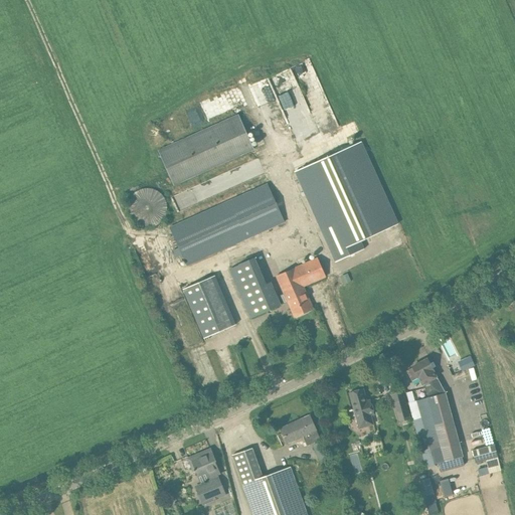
[(251,150),(236,116),(160,150),(175,184),(251,150)]
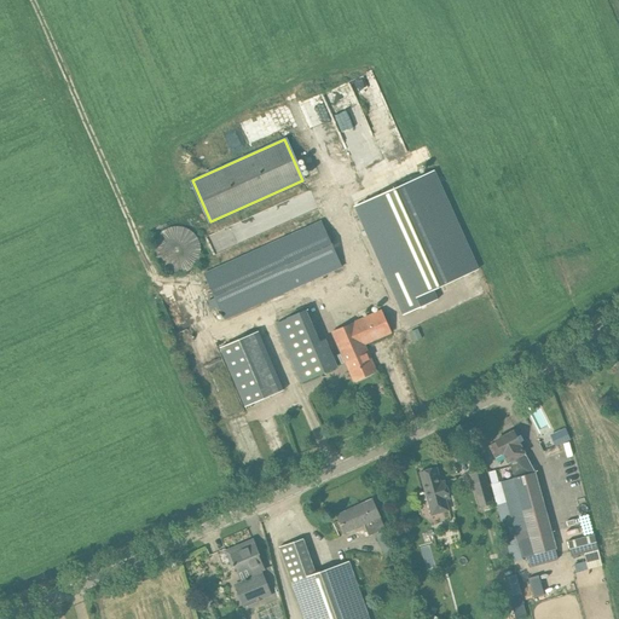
[(404,314),(438,300),(433,289),(478,270),(433,171),(356,206),(404,314)]
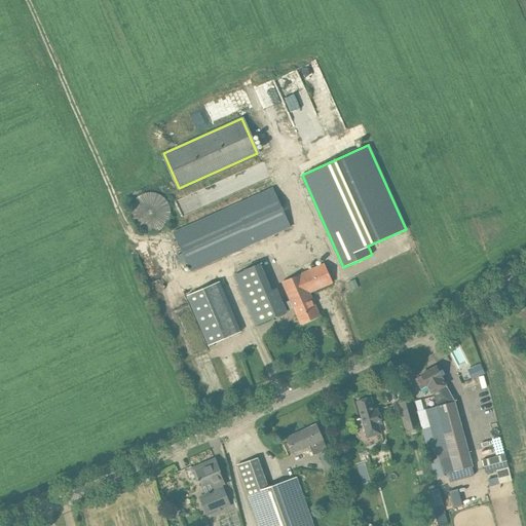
[(291,227),(273,188),(174,233),(191,272),(291,227)]
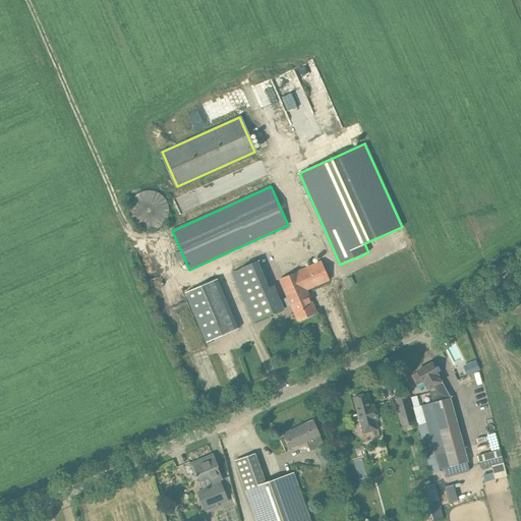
[(169,214),(169,211),(169,207),(168,204),(166,200),(164,197),(162,195),(159,193),(156,191),(153,191),(149,190),(146,191),(142,192),(139,193),(136,195),(134,197),(132,199),(132,200),(131,203),(130,204),(129,207),(129,211),(129,214),(130,218),(132,221),(134,223),(136,226),(139,228),(142,229),(146,230),(149,230),(153,230),(156,229),(159,228),(162,226),(164,223),(166,221),(168,218),(169,214)]
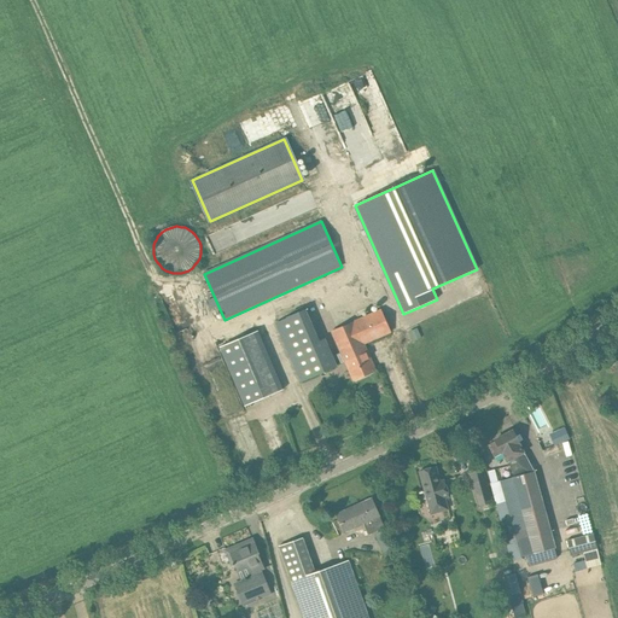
[(375,371),(371,360),(363,344),(390,332),(380,310),(332,331),(349,369),(354,380),(375,371)]
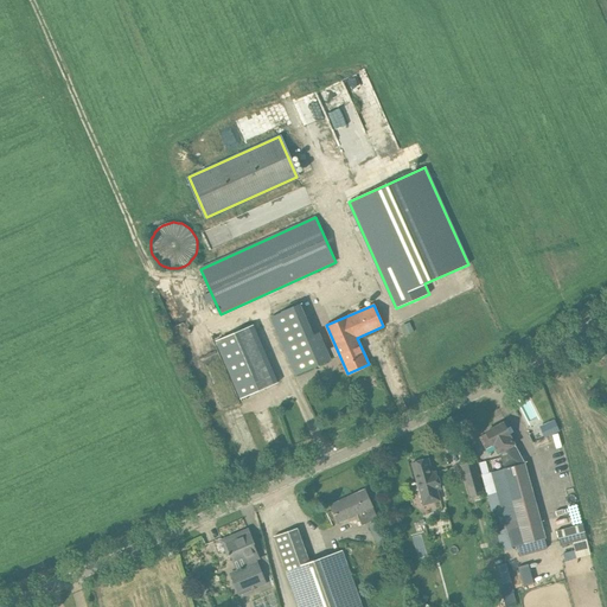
[(319,353),(298,307),(269,320),(294,376),(330,359),(325,351),(319,353)]
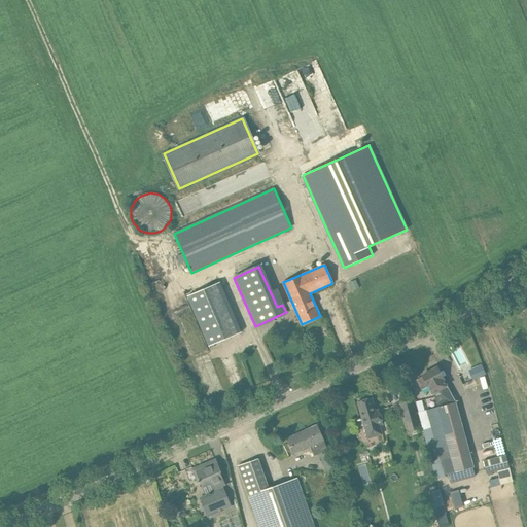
[(356,281),(349,284),(352,291),(359,288),(356,281)]
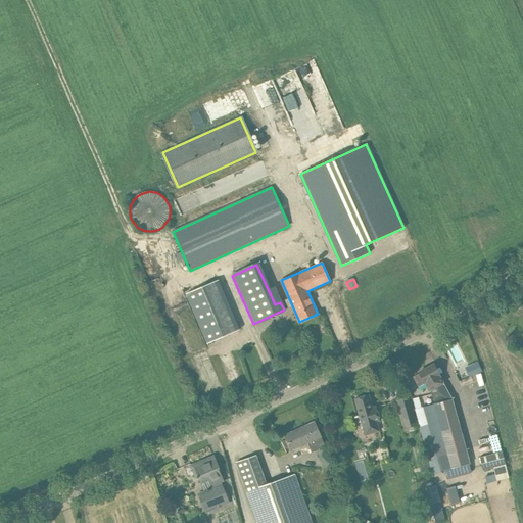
[(239,330),(218,280),(186,293),(207,343),(239,330)]
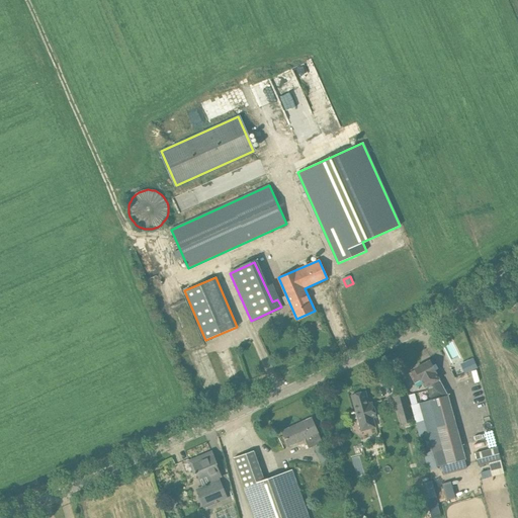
[(232,357),(219,361),(227,384),(239,380),(232,357)]
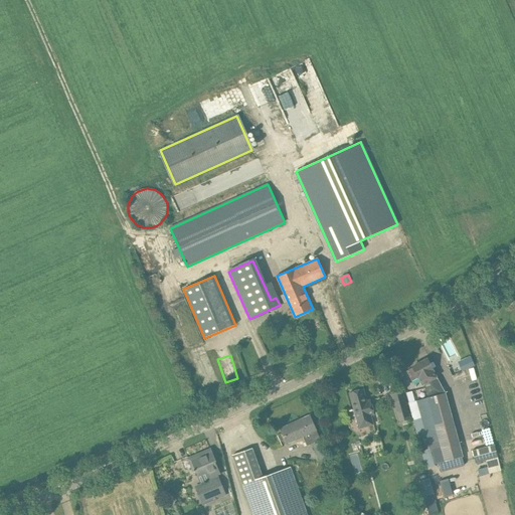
[(470,357),(463,360),(467,369),(473,366),(470,357)]
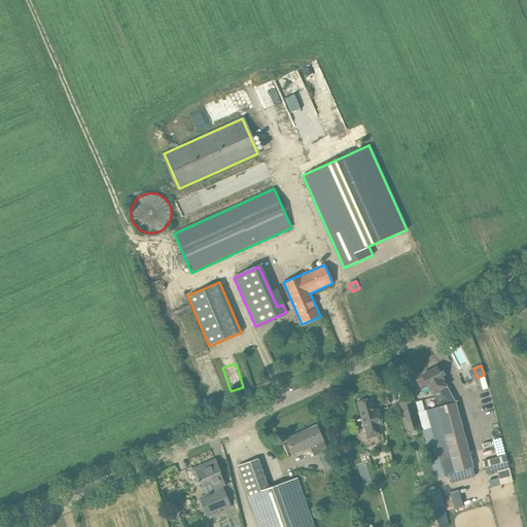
[(422,376),(416,380),(422,390),(428,386),(432,393),(437,403),(438,407),(428,410),(427,410),(435,441),(427,443),(436,478),(454,472),(456,481),(475,476),(471,467),(472,467),(455,402),(456,402),(448,387),(446,388),(445,386),(447,386),(443,379),(436,366),(428,372),(422,375),(422,376)]
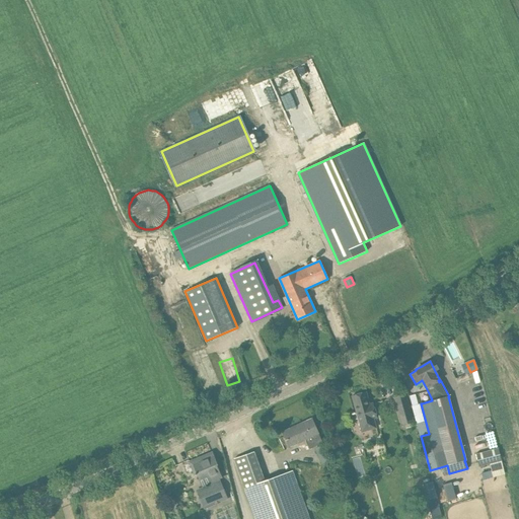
[(369,404),(366,392),(352,395),(362,431),(375,428),(373,418),(377,417),(373,403),(369,404)]
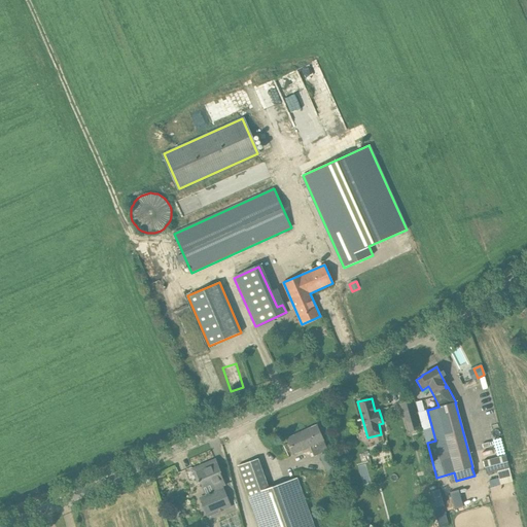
[(412,400),(400,403),(402,411),(407,424),(417,421),(414,408),(412,400)]
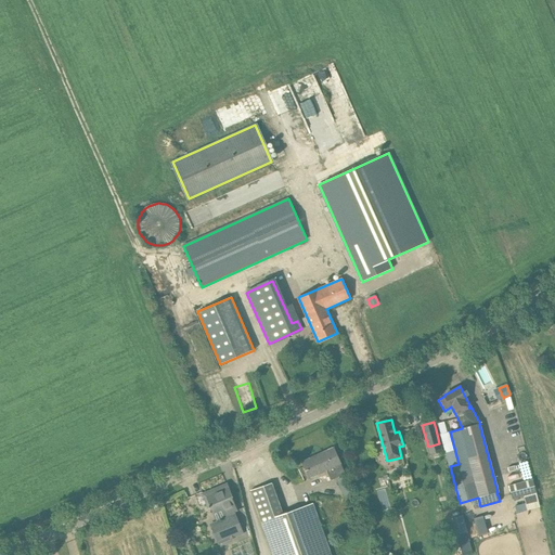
[(312,461),(311,457),(302,462),(307,472),(309,478),(326,470),(331,480),(345,474),(338,457),(333,448),(333,449),(315,456),(317,460),(312,461)]
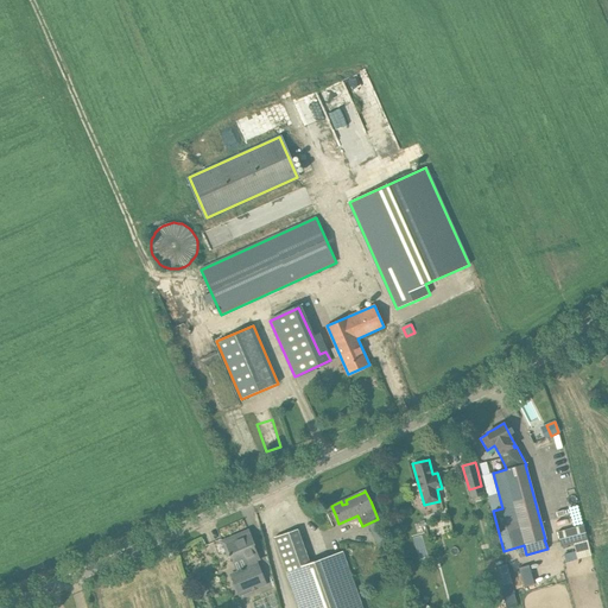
[(390,537),(382,520),(369,526),(377,543),(390,537)]
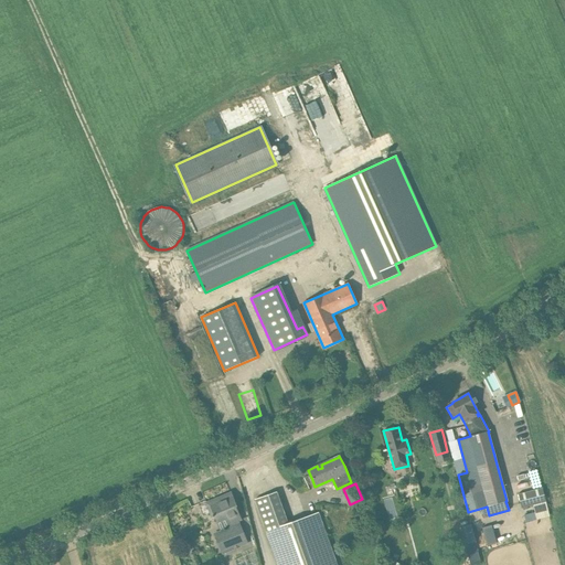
[(544,502),(541,488),(518,493),(521,508),(544,502)]
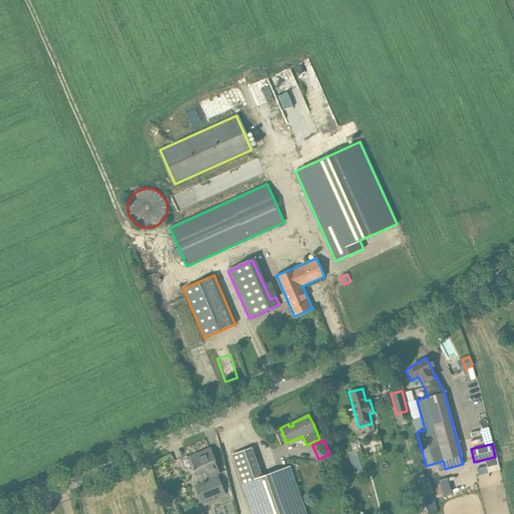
[(306,513),(302,503),(289,466),(262,476),(251,447),(232,454),(235,464),(253,513),(306,513)]
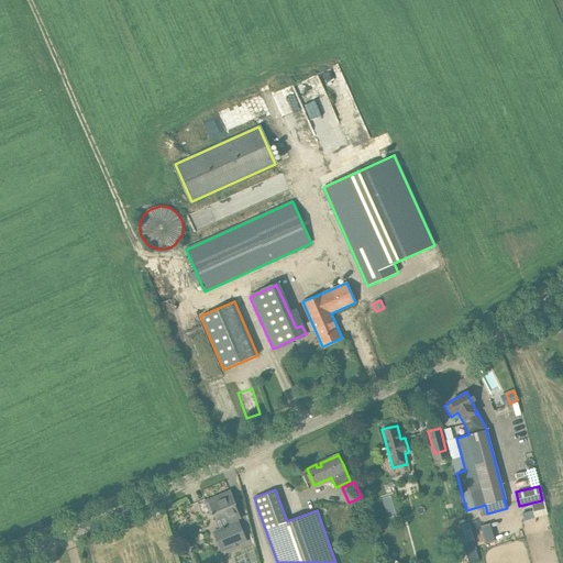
[(205,500),(210,515),(213,514),(217,520),(220,529),(214,532),(222,550),(246,540),(236,519),(240,518),(234,505),(235,504),(230,490),(205,500)]
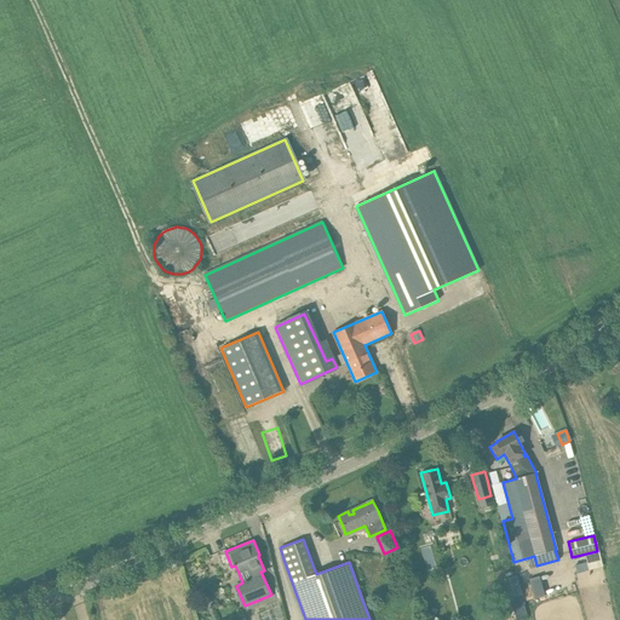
[(520,574),(507,577),(512,597),(523,595),(520,574)]
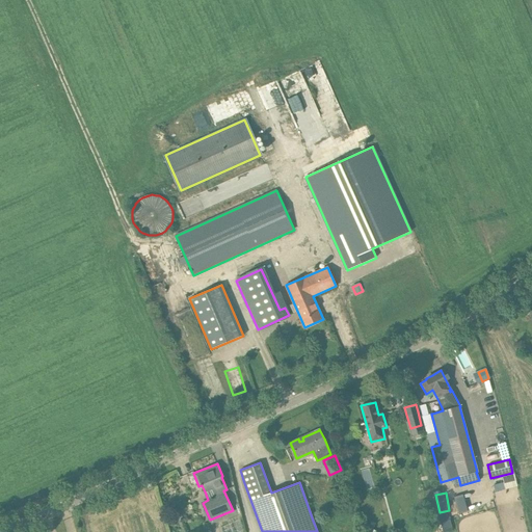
[(454,497),(459,513),(468,511),(462,495),(454,497)]
